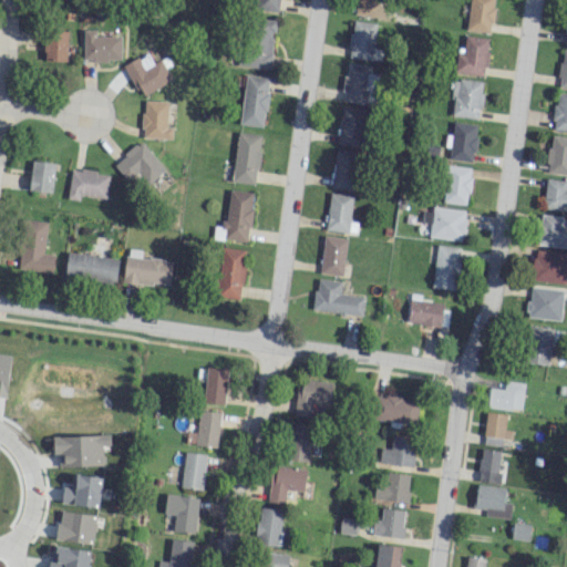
[(280,0),(256,0),(256,9),(279,11),(280,0)]
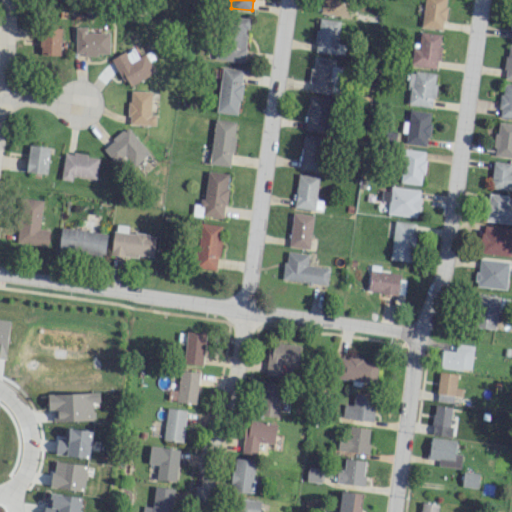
[(321,0),(320,13),(345,16),(347,0),(321,0)]
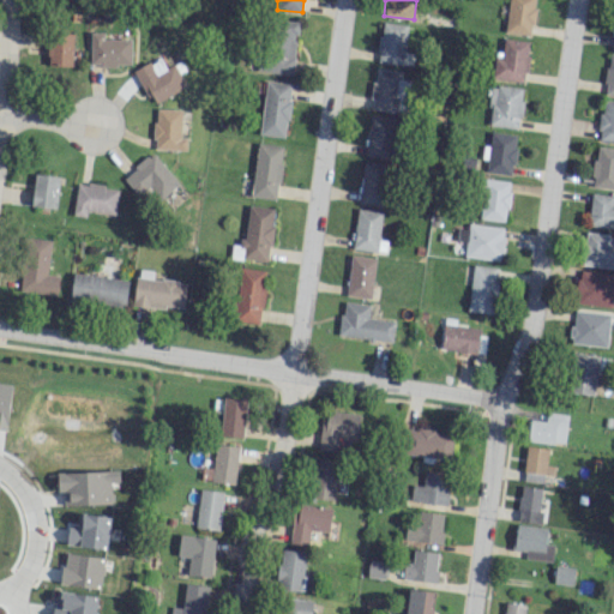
[(509,0),(504,31),(530,35),(535,0),(509,0)]
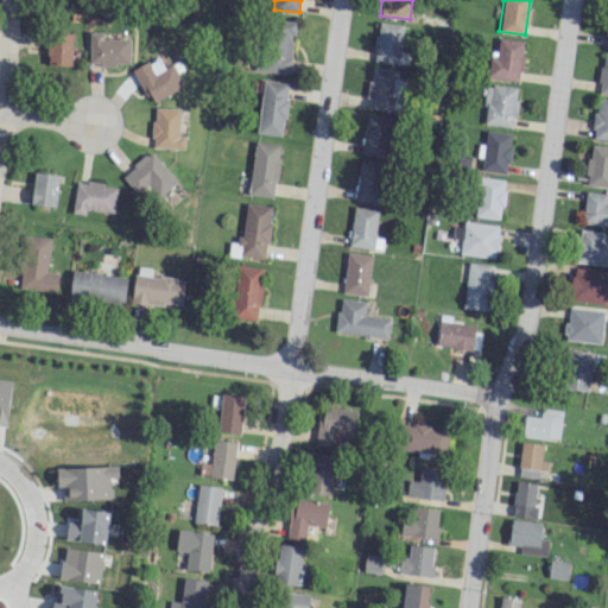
[(259,70),(289,74),(296,21),(266,18),(259,70)]
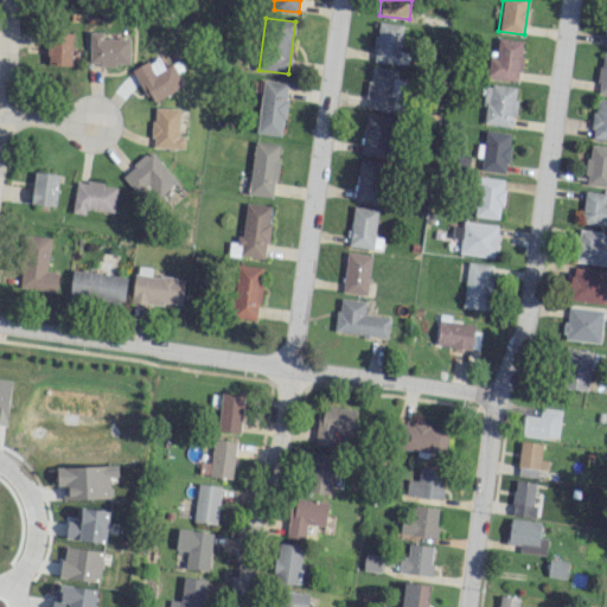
[(403,25),(377,21),(371,59),(397,64),(403,25)]
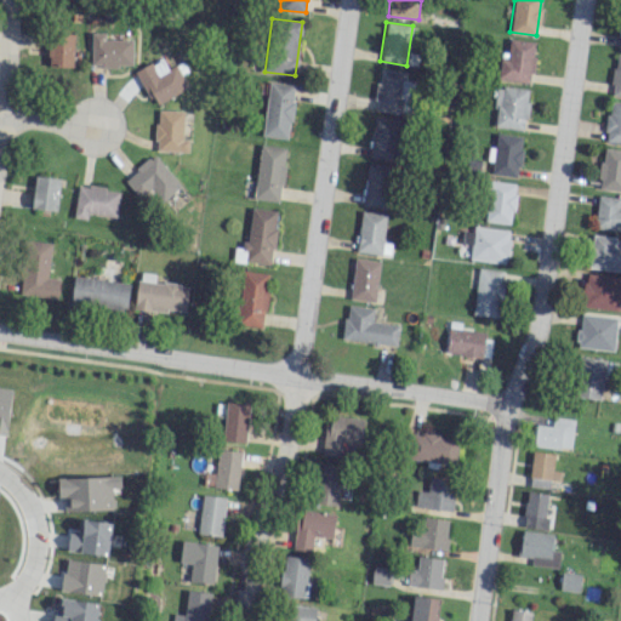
[(47,67),(73,67),(73,33),(49,32),(47,67)]
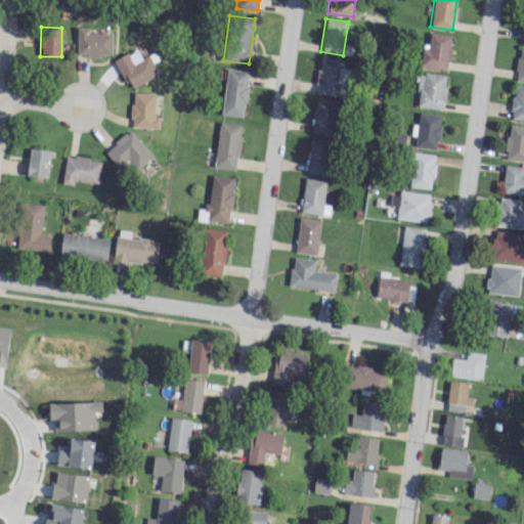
[(112,33),(88,34),(88,28),(77,28),(77,55),(112,55),(112,33)]
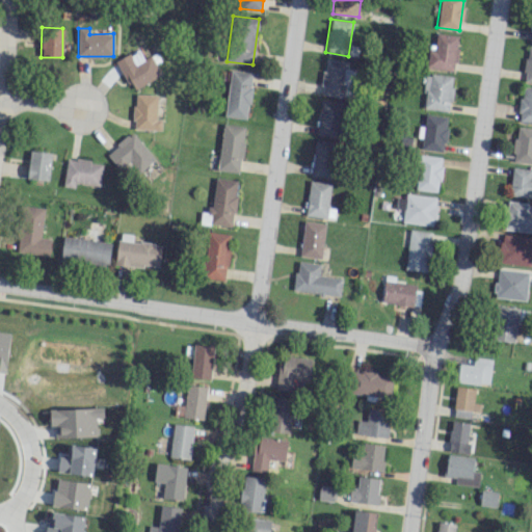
[(427,68),(455,71),(458,35),(436,33),(434,50),(428,49),(427,68)]
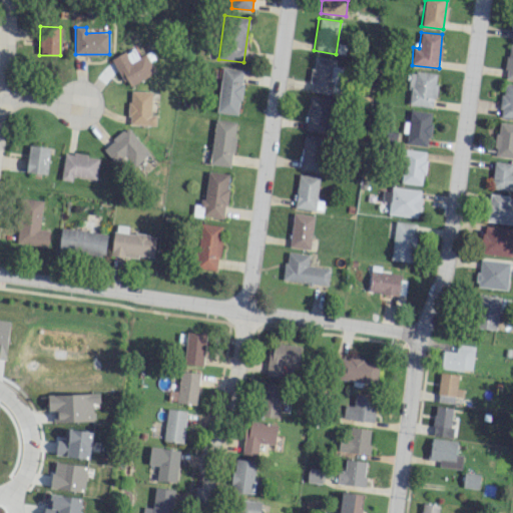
[(112,58),(126,87),(155,72),(146,53),(138,57),(133,48),(112,58)]
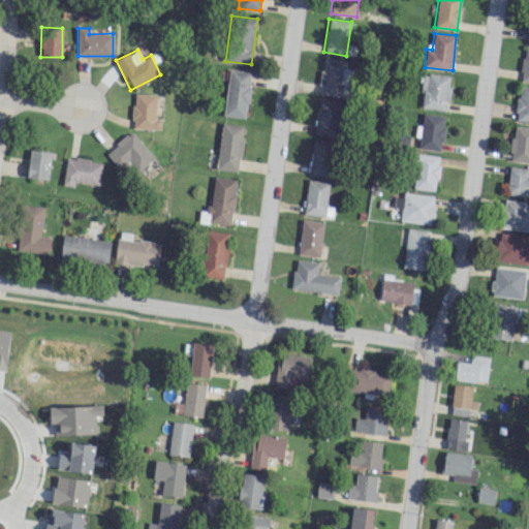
[(319,94),(349,97),(352,68),(344,67),(345,61),(322,59),(319,94)]
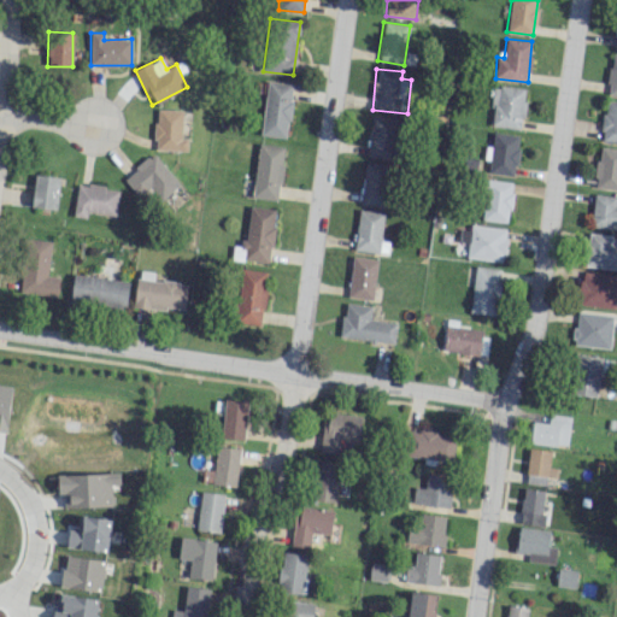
[(262,135),(287,137),(292,84),(266,81),(262,135)]
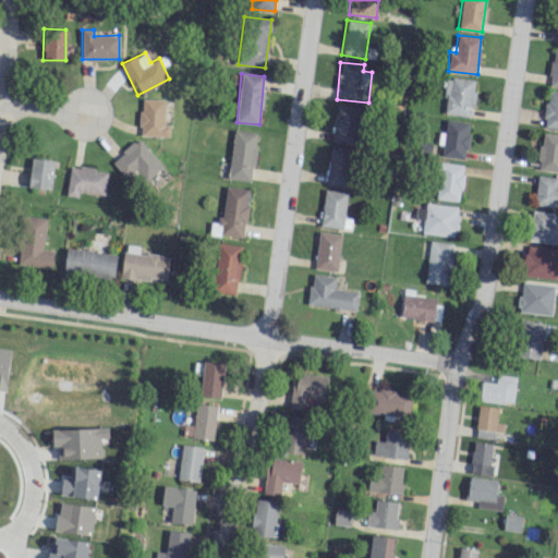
[(447,76),(443,113),(470,117),(475,81),(447,76)]
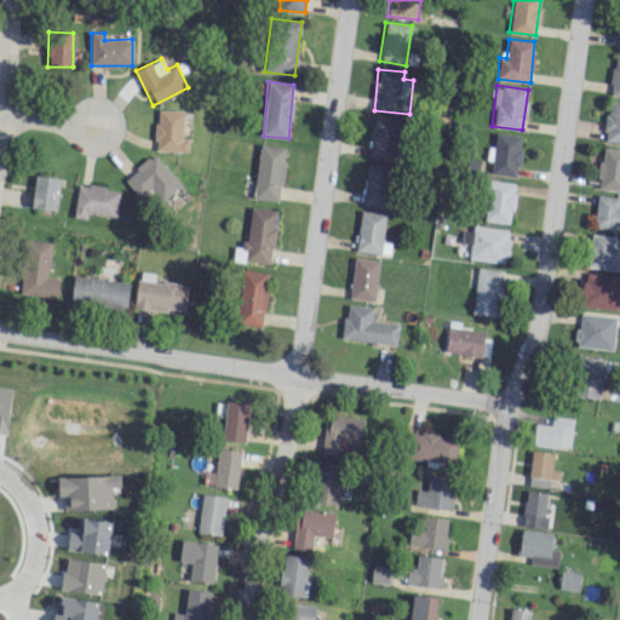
[(604,141),(619,142),(619,101),(608,101),(604,141)]
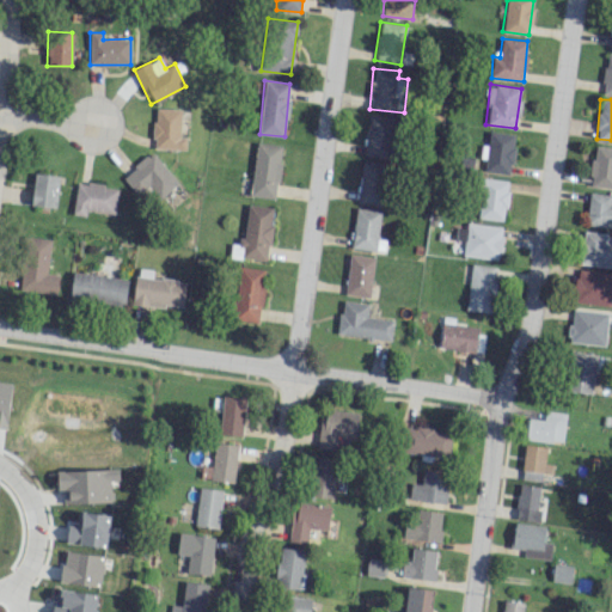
[(179,136),(181,109),(154,108),(153,148),(185,150),(187,136),(179,136)]
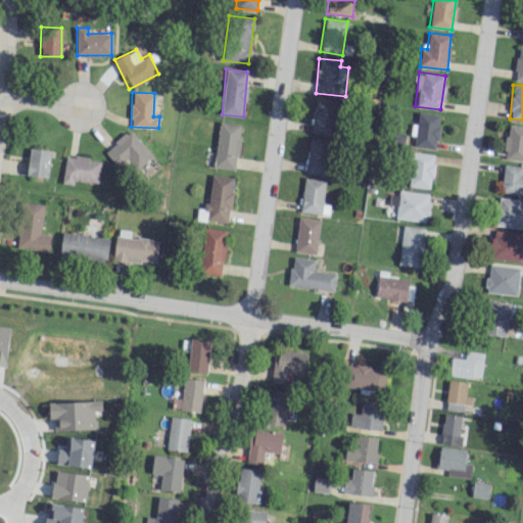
[(340,102),(316,98),(310,132),(335,136),(340,102)]
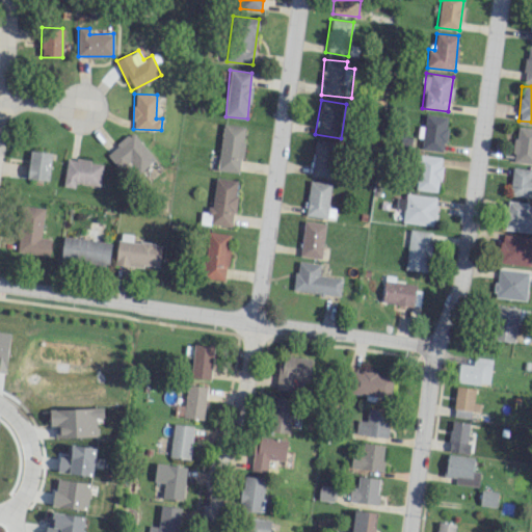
[(444,152),(447,116),(424,114),(421,150),(444,152)]
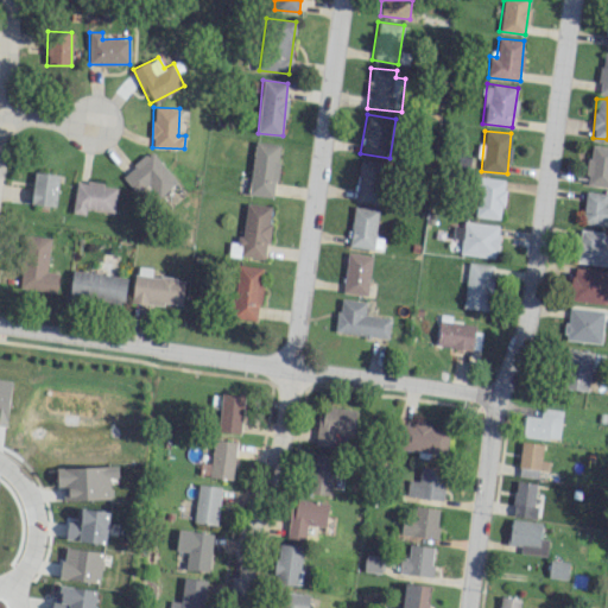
[(248,194),(273,197),(280,145),(255,141),(248,194)]
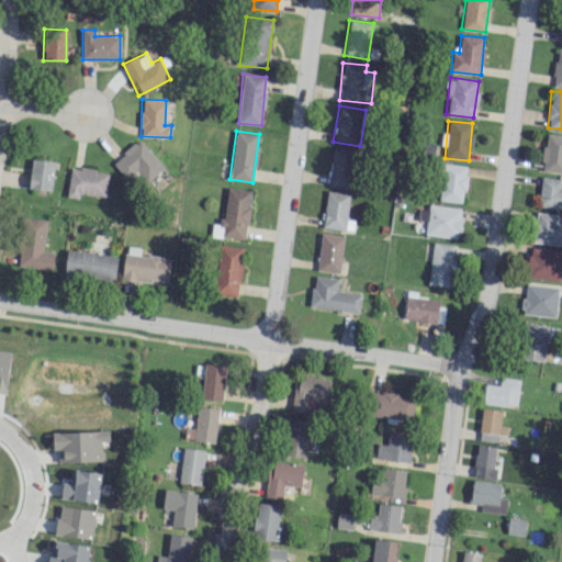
[(541,170),(561,172),(561,135),(547,133),(541,170)]
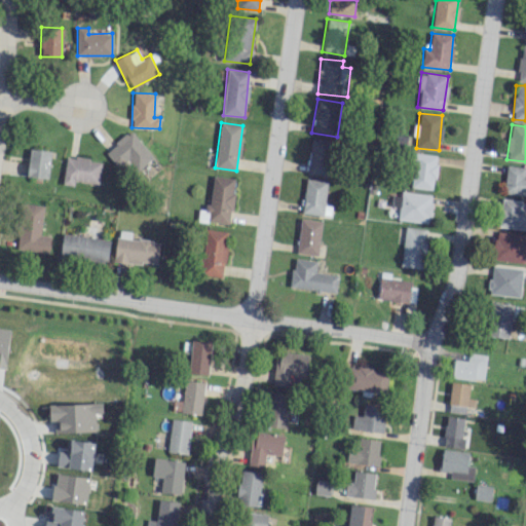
[(138,171),(153,156),(129,130),(105,152),(118,167),(127,159),(138,171)]
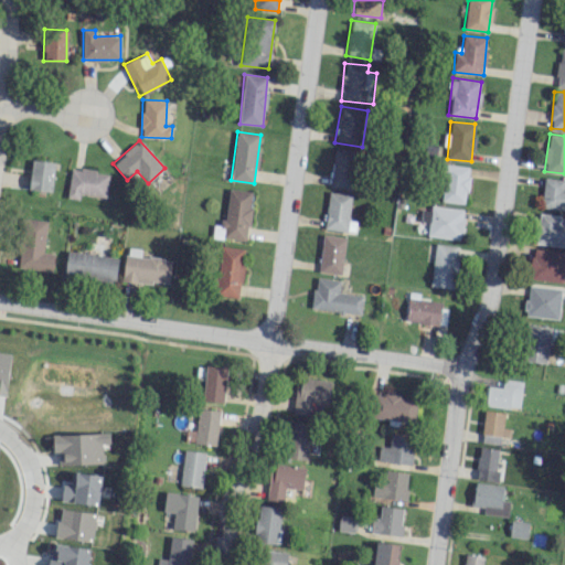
[(358,152),(336,148),(329,185),(352,189),(358,152)]
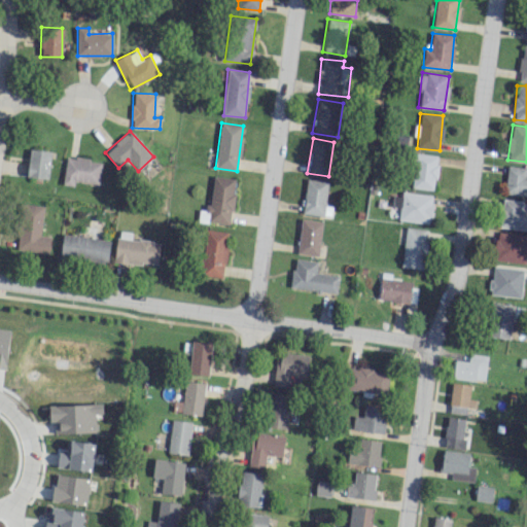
[(47,179),(50,151),(30,148),(26,176),(47,179)]
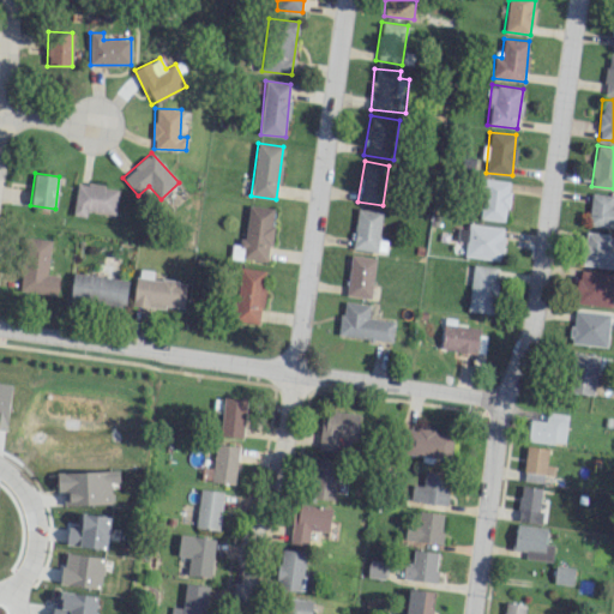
[(505,222),(511,181),(483,178),(479,218),(505,222)]
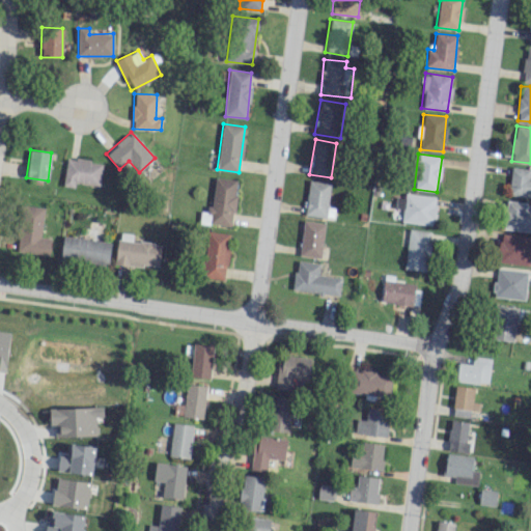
[(66,158),(62,186),(74,187),(75,182),(100,186),(103,163),(66,158)]
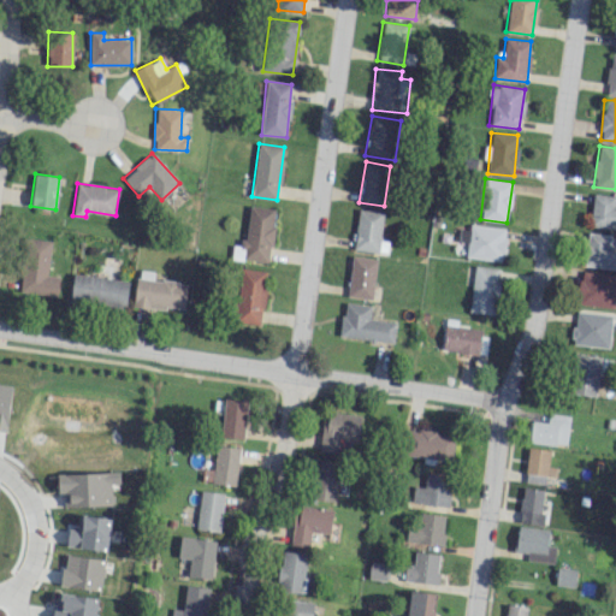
[(590,226),(615,229),(615,205),(615,196),(593,194),(590,226)]
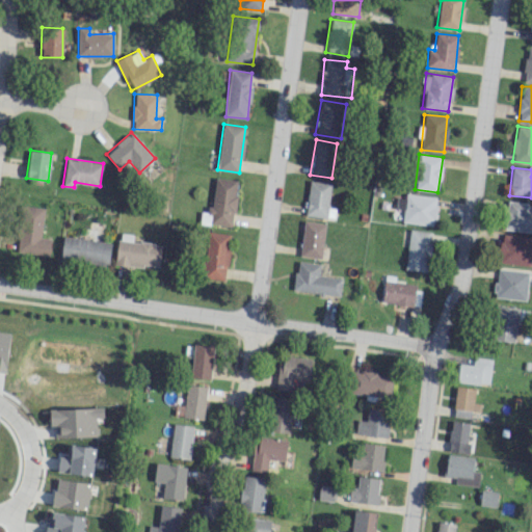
[(237,180),(214,178),(211,213),(201,212),(200,223),(233,227),(237,180)]
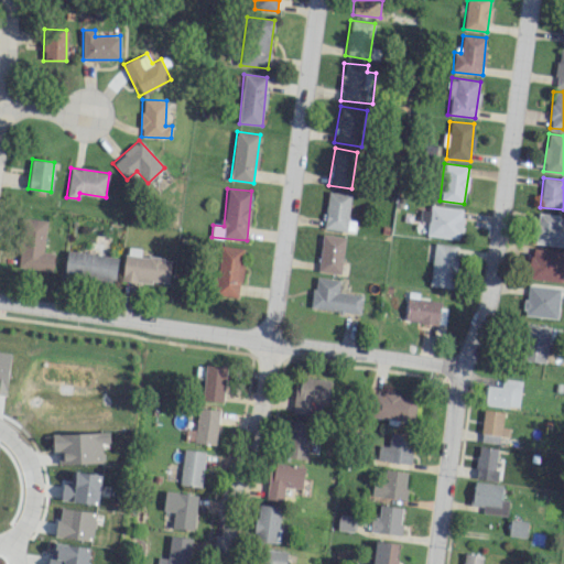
[(347,230),(350,194),(327,192),(324,229),(347,230)]
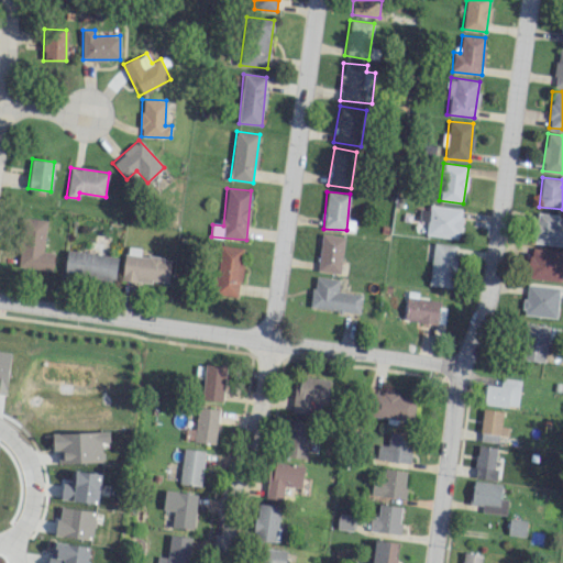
[(462,209),(429,205),(428,209),(420,208),(419,220),(427,221),(424,235),(459,239),(462,209)]
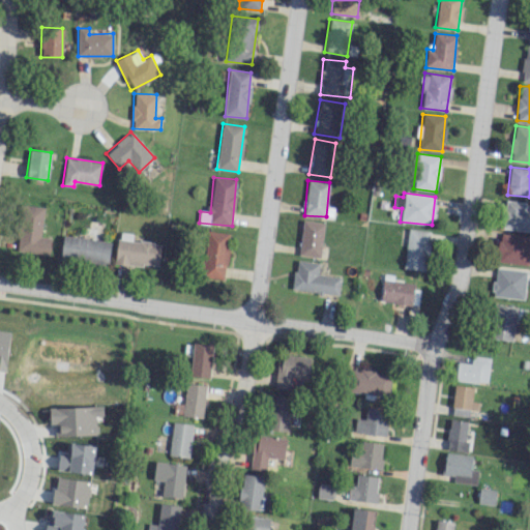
[(529,231),(529,210),(525,210),(526,202),(505,200),(503,228),(529,231)]
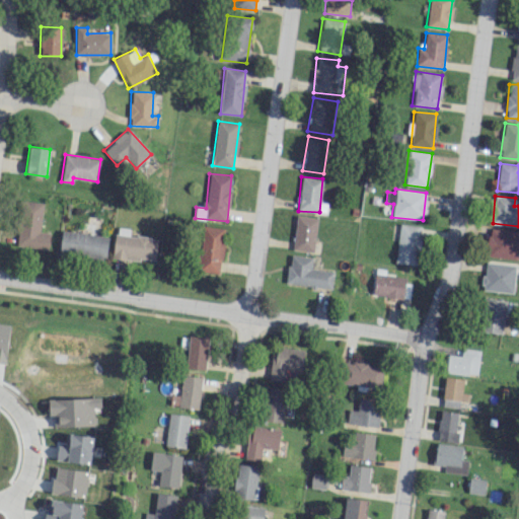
[(18,246),(48,248),(49,232),(41,232),(43,202),(20,201),(18,246)]
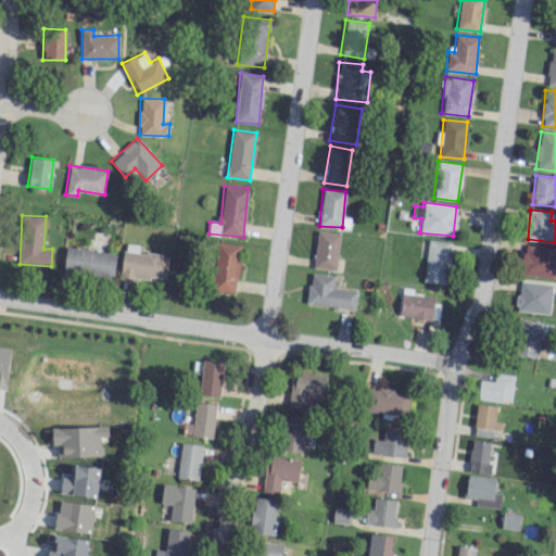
[(340,234),(317,230),(312,267),(335,270),(340,234)]
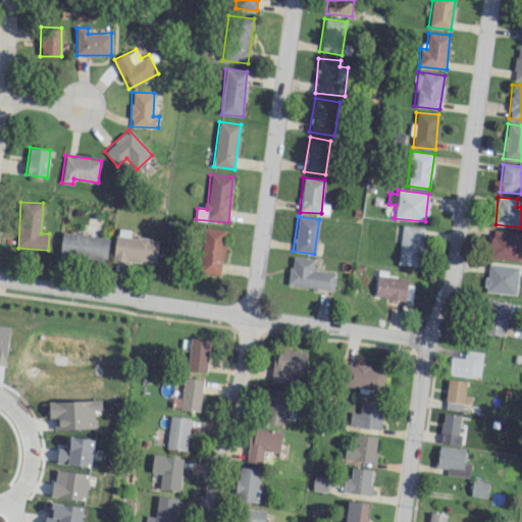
[(420,266),(423,226),(401,225),(398,265),(420,266)]
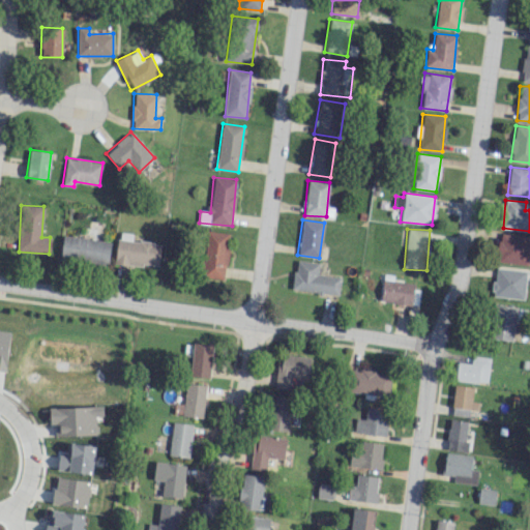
[(229,233),(206,231),(201,276),(225,280),(229,233)]
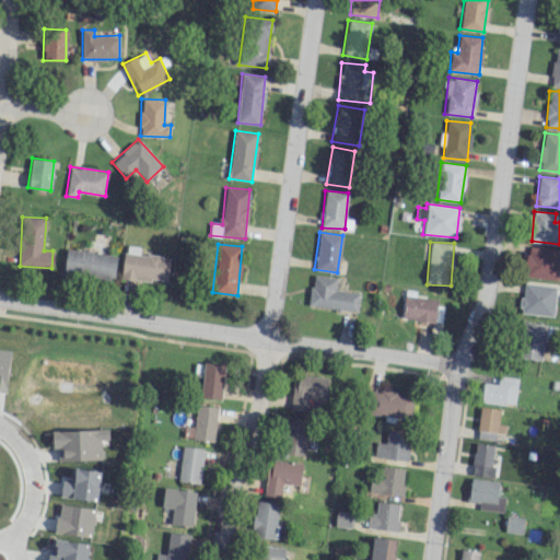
[(559,260),(559,249),(528,245),(524,276),(557,280),(559,260)]
